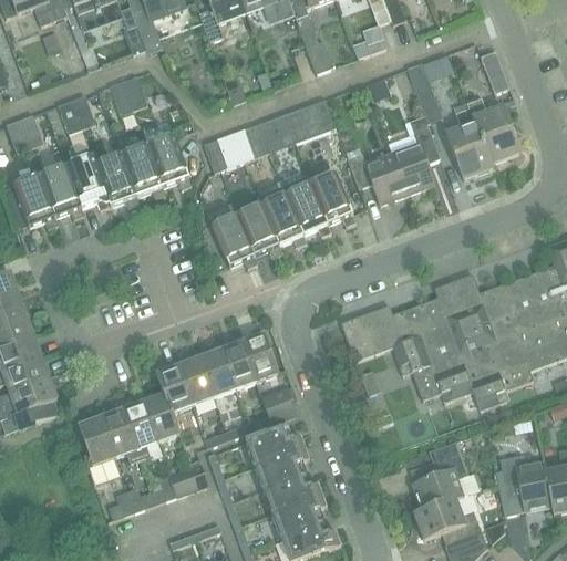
[(0,0),(0,2),(6,18),(33,8),(41,27),(68,17),(61,0),(0,0)]
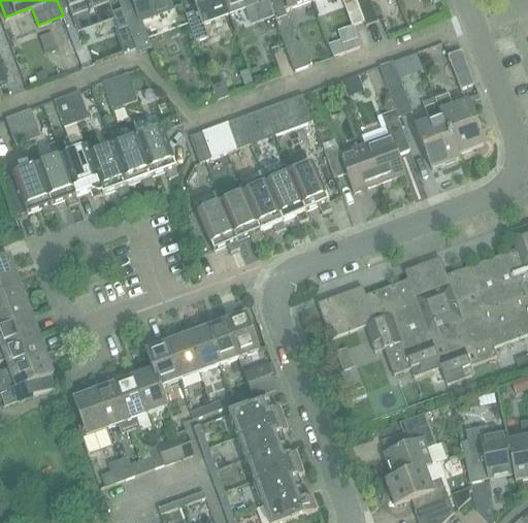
[(118,27),(127,24),(121,6),(112,9),(108,0),(66,0),(75,24),(112,10),(118,27)]
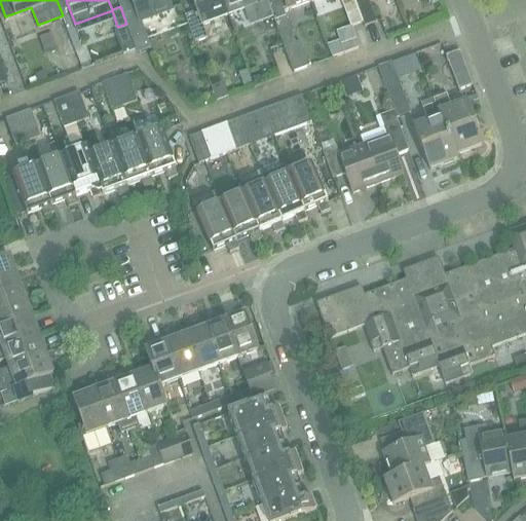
[(118,0),(120,6),(126,24),(136,46),(139,49),(150,45),(140,15),(171,4),(168,0),(118,0)]
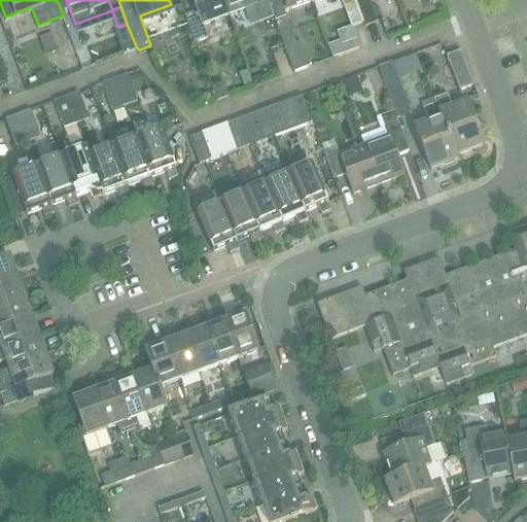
[(203,22),(229,11),(224,0),(194,0),(197,8),(184,12),(195,40),(208,35),(203,22)]
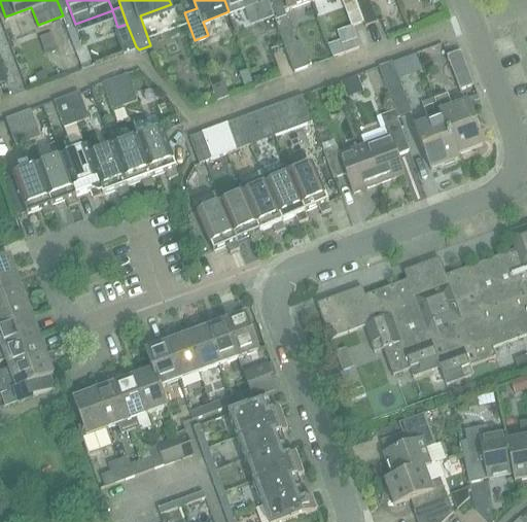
[(224,0),(229,11),(245,5),(251,21),(273,12),(268,0),(224,0)]
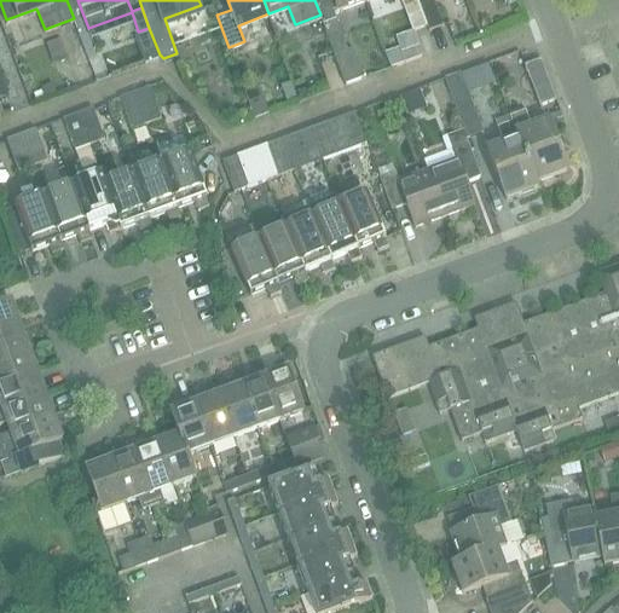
[(314,0),(320,15),(334,52),(345,81),(364,74),(353,45),(350,46),(336,11),(366,0),(314,0)]
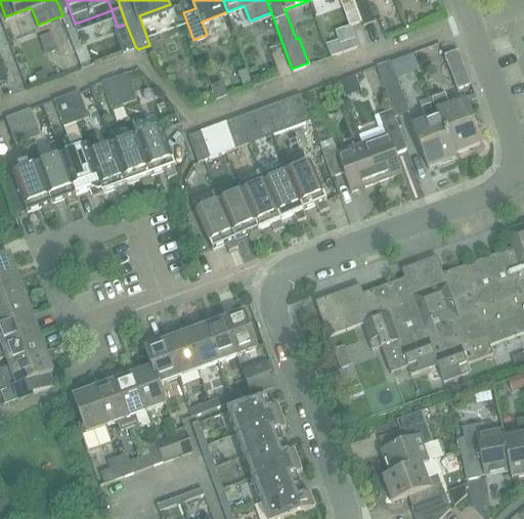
[(310,0),(341,0),(350,24),(361,19),(354,0),(310,0)]
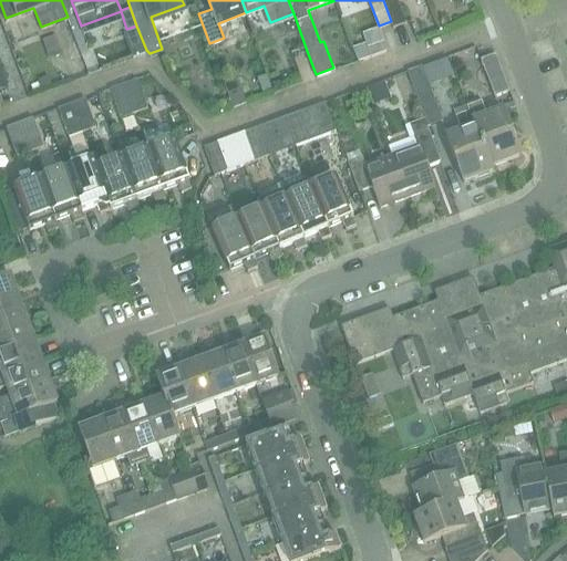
[(383,0),(391,21),(393,26),(406,20),(399,0),(383,0)]
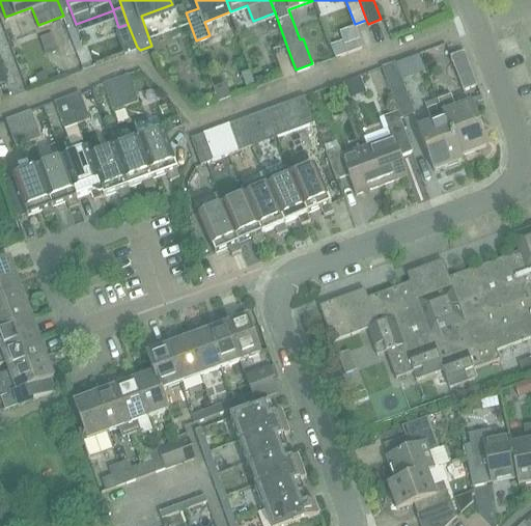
[(67,18),(56,23),(63,38),(74,34),(67,18)]
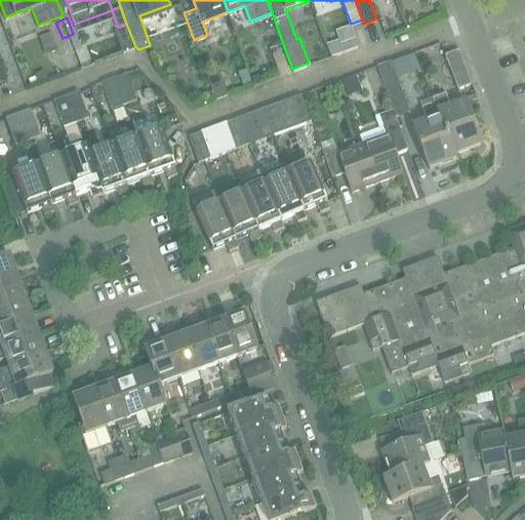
[(444,51),(457,86),(472,81),(458,47),(444,51)]
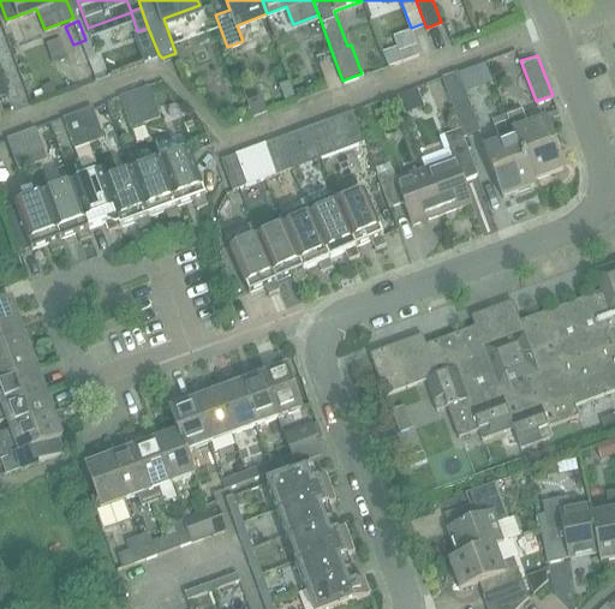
[(485,59),(458,69),(465,87),(491,77),(485,59)]
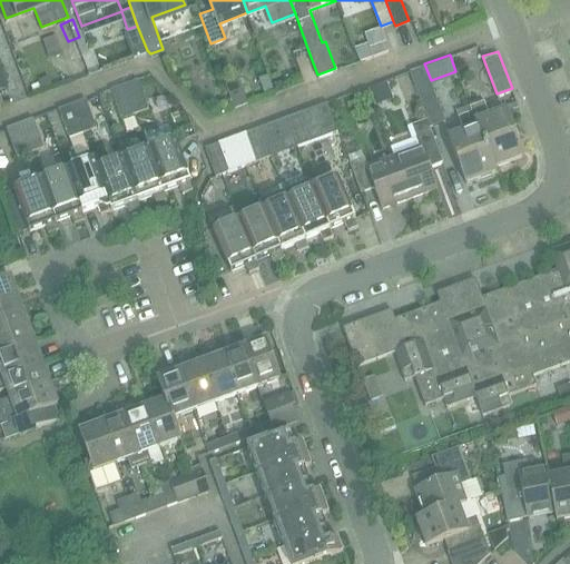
[(409,69),(426,116),(430,125),(444,119),(431,80),(424,63),(409,69)]
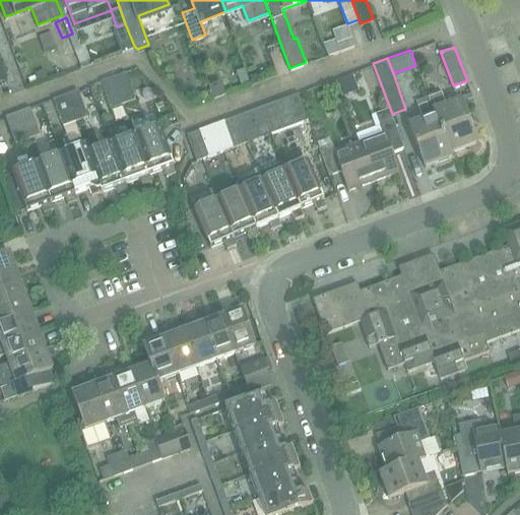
[(135,97),(125,70),(113,74),(123,101),(135,97)]
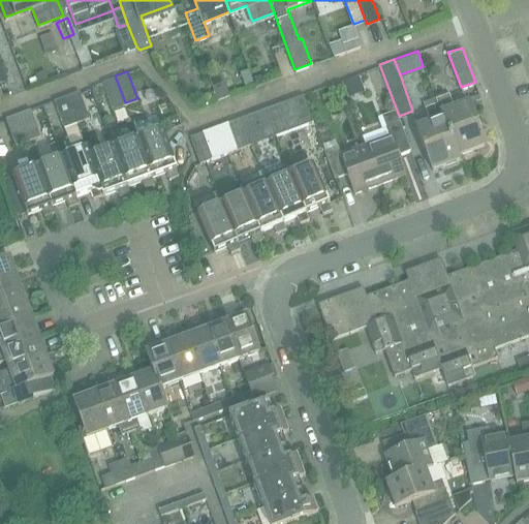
[(125,102),(115,75),(102,81),(112,108),(125,102)]
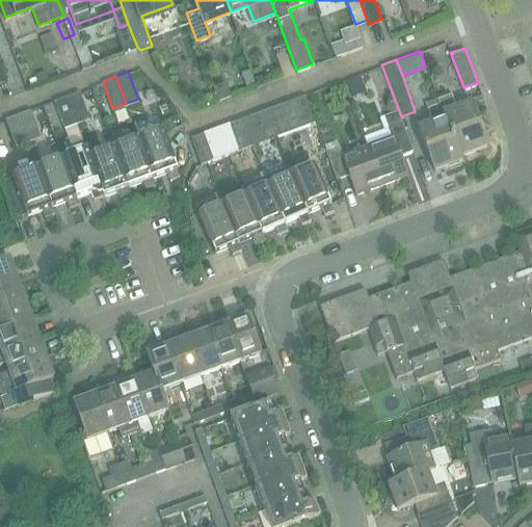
[(89,116),(80,89),(68,94),(78,121),(89,116)]
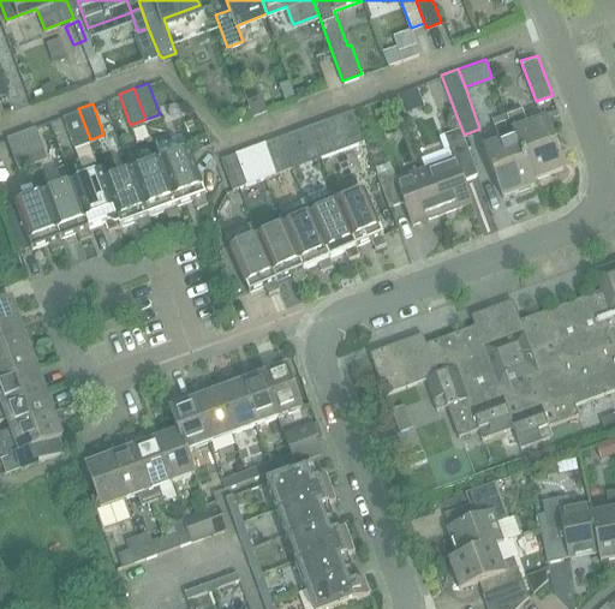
[(507,112),(508,115),(509,115),(532,177),(563,166),(544,117),(529,123),(523,106),(507,112)]
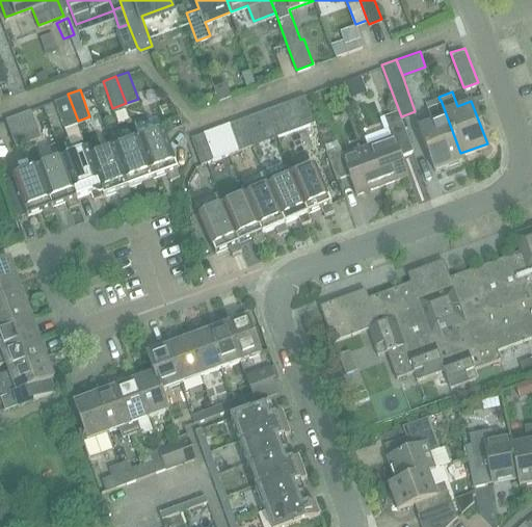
[(315,120),(304,93),(280,102),(289,129),(315,120)]
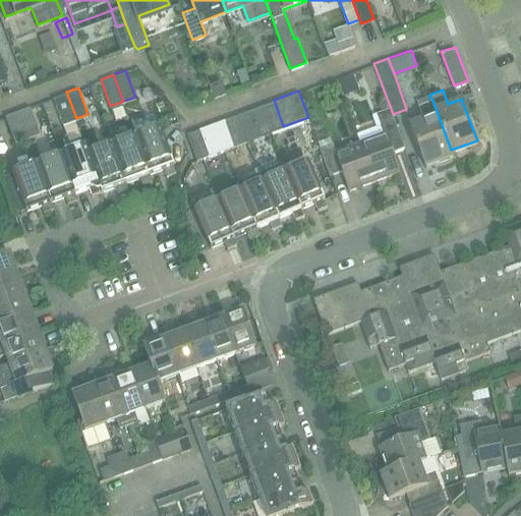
[(76,118),(66,92),(53,97),(62,123),(76,118)]
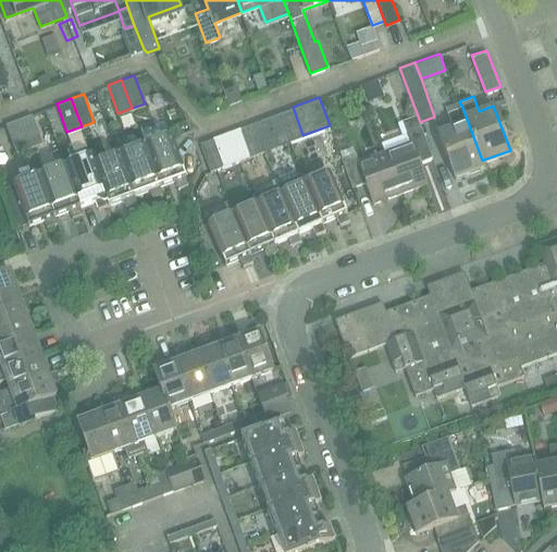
[(461,105),(460,105),(446,111),(450,125),(437,130),(455,176),(484,166),(482,160),(461,105)]
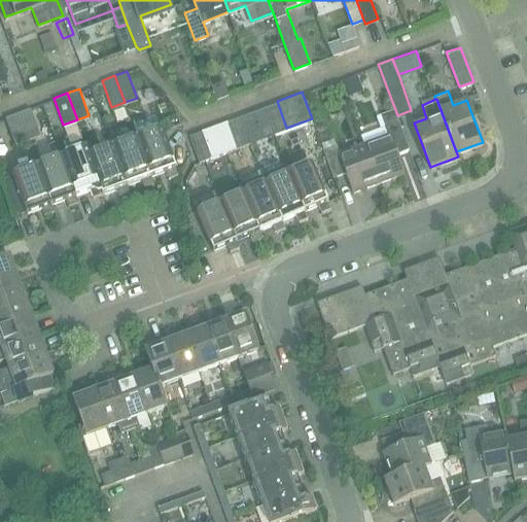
[(286,128),(277,101),(265,106),(275,132),(286,128)]
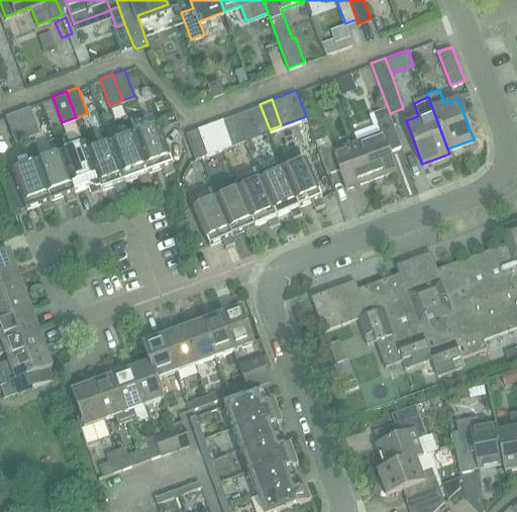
[(39,129),(29,104),(17,109),(26,134),(39,129)]
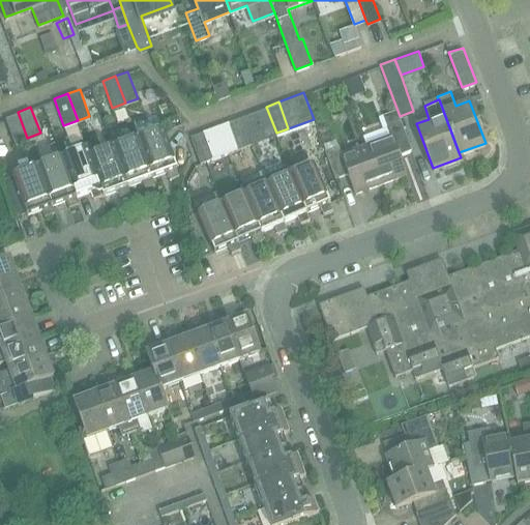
[(276,133),(266,107),(254,111),(263,138),(276,133)]
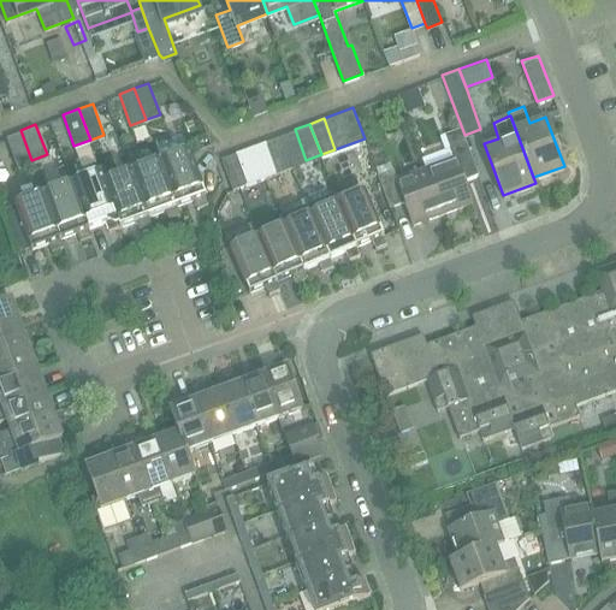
[(454,155),(425,165),(442,212),(472,201),(463,178),(479,172),(465,135),(461,125),(445,131),(454,155)]
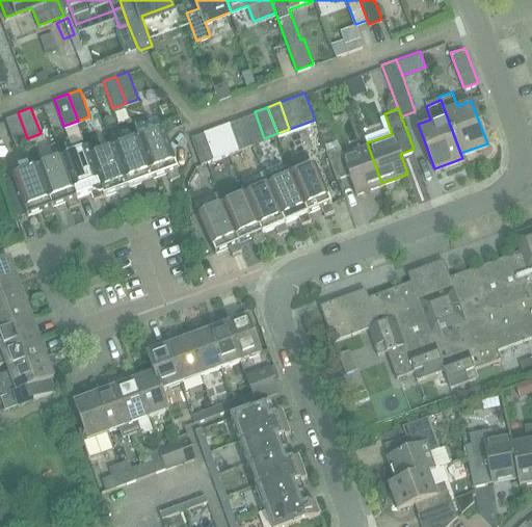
[(264,138),(255,111),(242,115),(253,142),(264,138)]
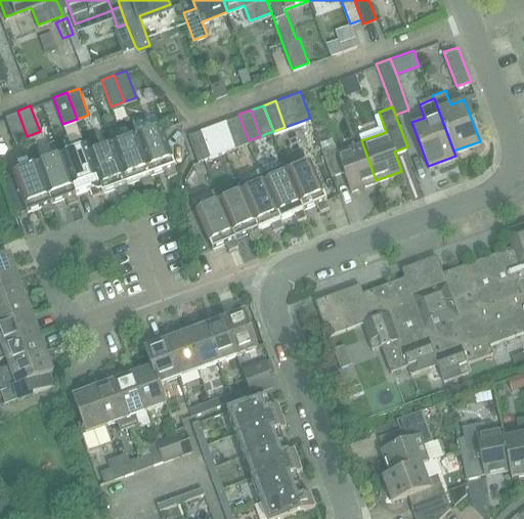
[(27,136),(17,111),(5,115),(14,140),(27,136)]
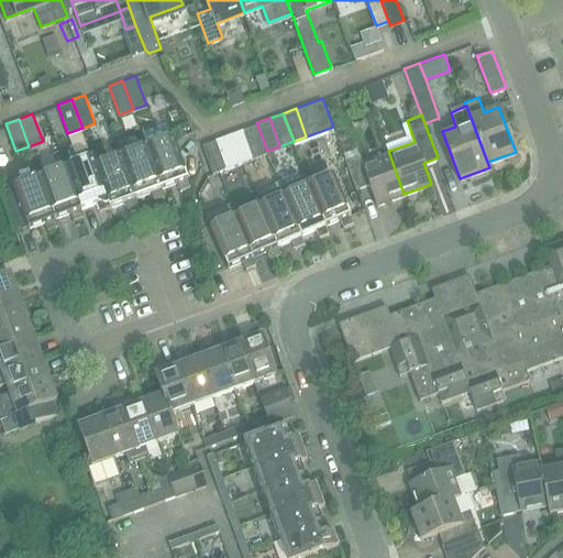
[(267,151),(256,122),(242,128),(253,156),(267,151)]
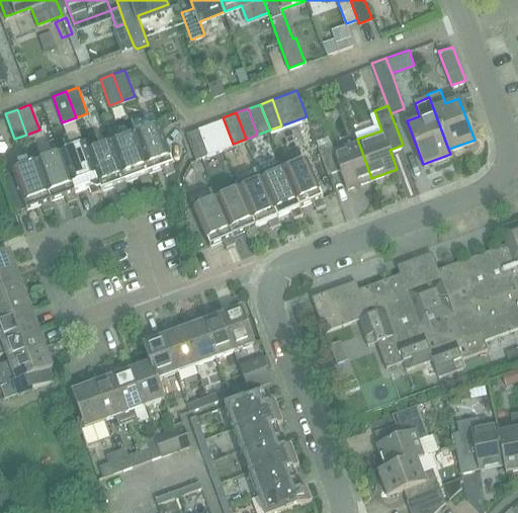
[(233,144),(223,117),(197,126),(207,153),(233,144)]
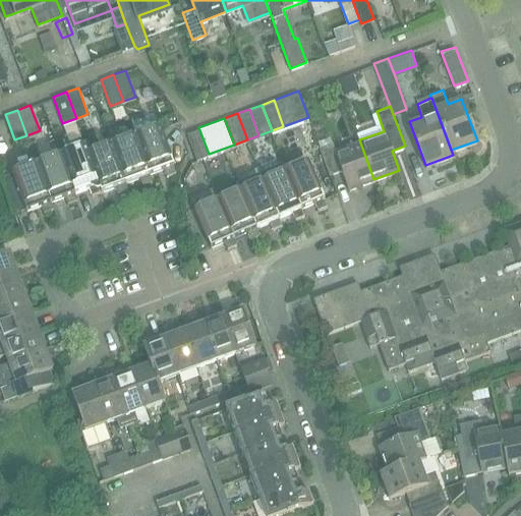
[(160,124),(140,131),(134,133),(149,172),(164,167),(166,174),(176,171),(173,164),(174,163),(160,124)]
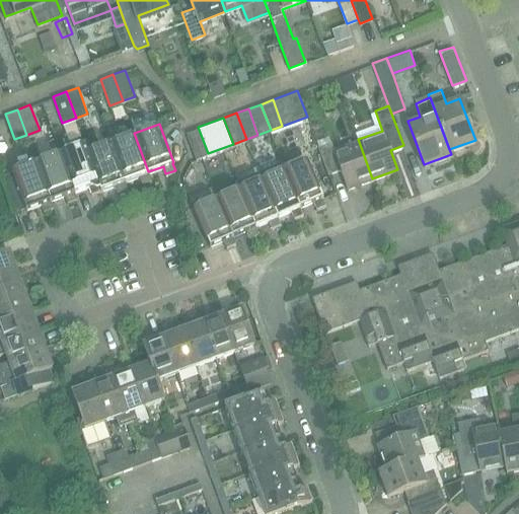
[(208,153),(198,127),(187,132),(196,157),(208,153)]
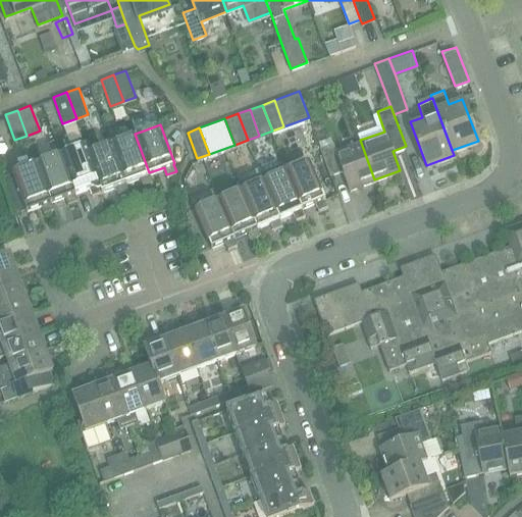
[(152,179),(149,172),(135,134),(111,143),(125,182),(140,176),(143,184),(152,179)]
